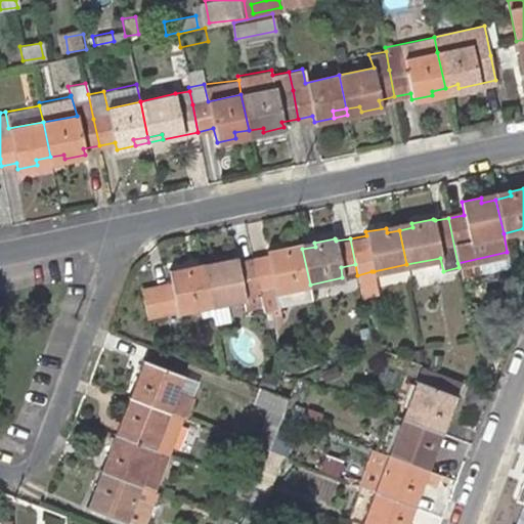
[(251,258),(256,284),(261,305),(265,322),(281,319),(278,305),(311,299),(310,285),(302,249),(289,252),(288,248),(267,252),(268,255),(251,258)]
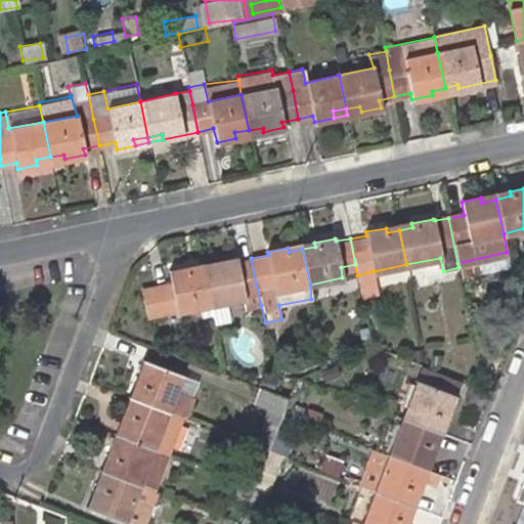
[(203,270),(210,304),(229,300),(243,298),(245,308),(261,305),(256,284),(251,258),(236,261),(235,257),(215,262),(216,268),(203,270)]
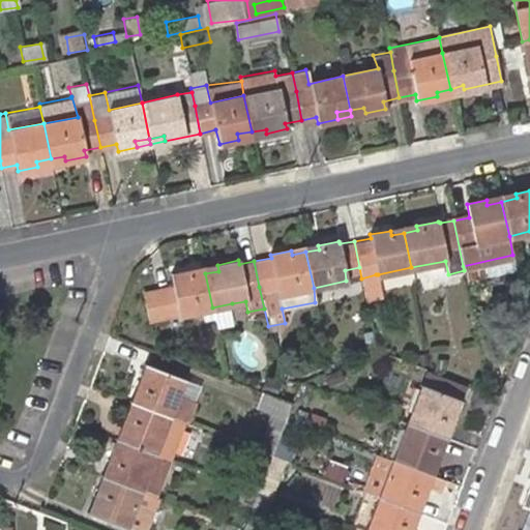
[(204,268),(205,273),(218,271),(217,265),(204,268)]
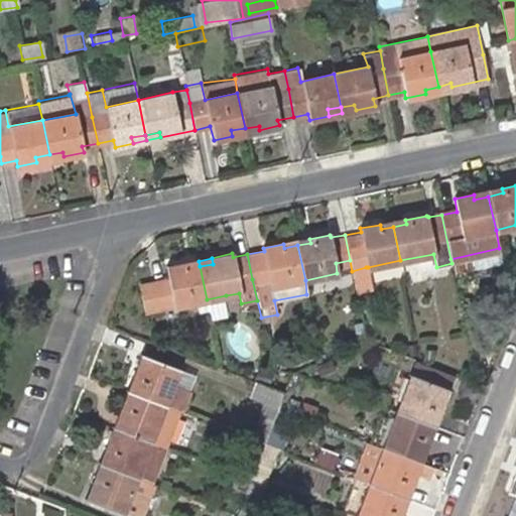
[(199,261),(184,264),(185,270),(200,266),(199,261)]
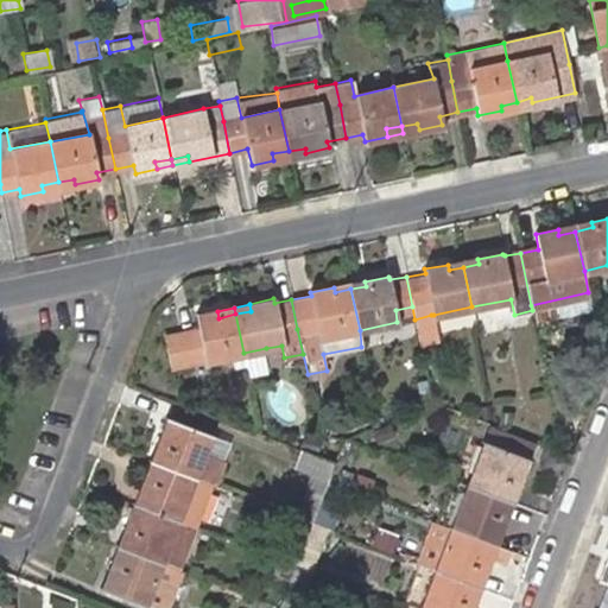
[(246,363),(244,353),(235,314),(219,318),(217,311),(195,316),(197,329),(164,335),(169,367),(232,355),(233,366),(246,363)]
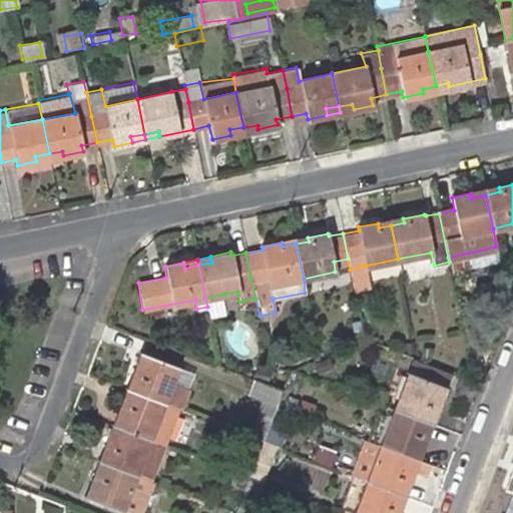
[(364,266),(350,270),(354,289),(368,285),(364,266)]
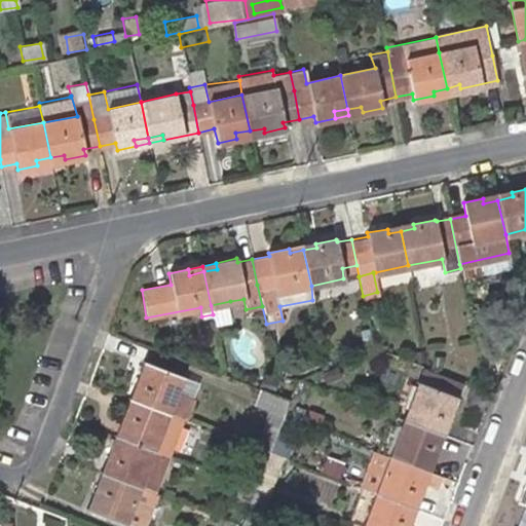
[(211,305),(213,314),(214,322),(233,317),(230,301),(211,305)]
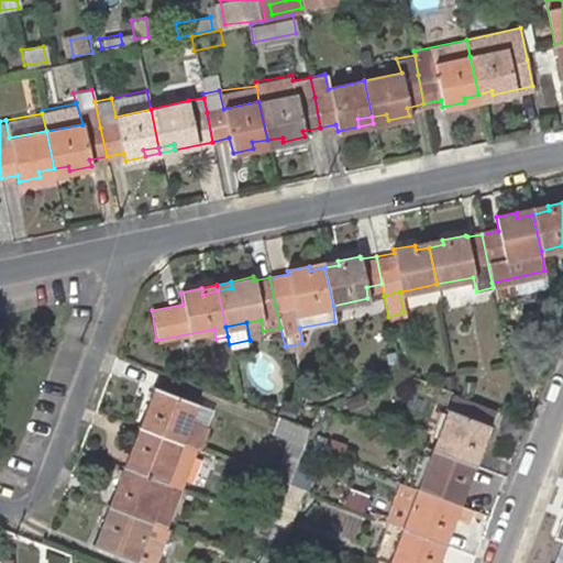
[(309,377),(312,395),(341,390),(338,372),(309,377)]
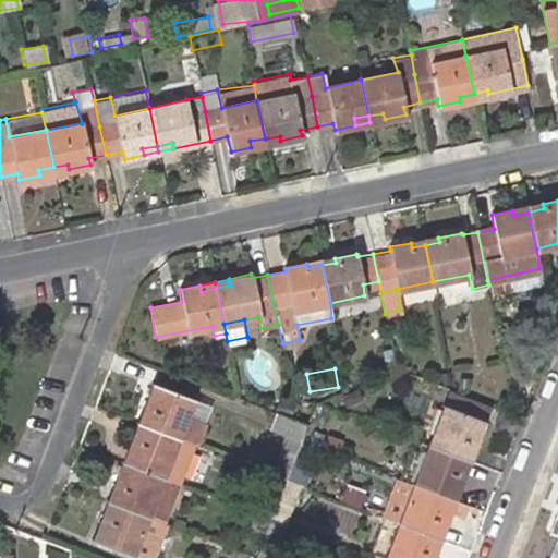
[(441,373),(444,384),(452,383),(451,371),(441,373)]
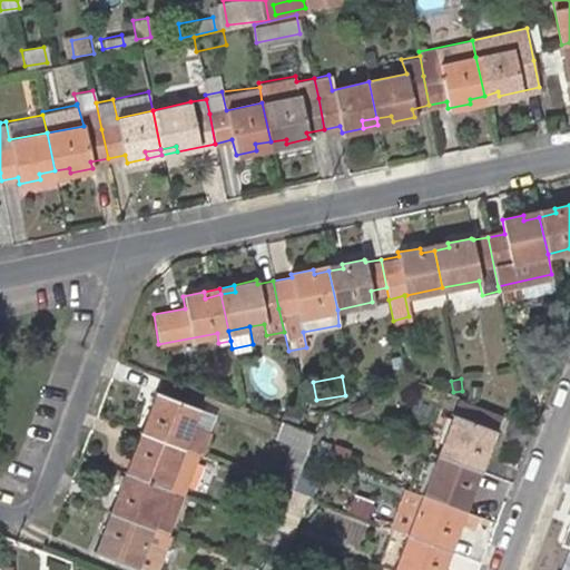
[(156,390),(140,431),(182,446),(198,452),(202,454),(209,431),(189,423),(196,406),(156,390)]
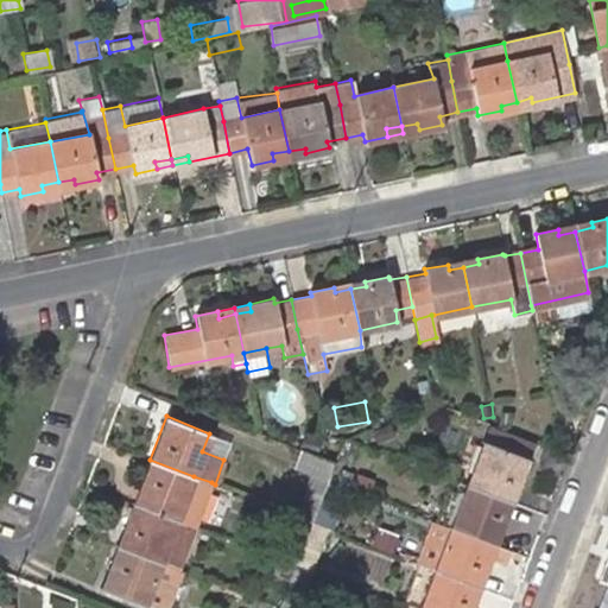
[(390,423),(372,431),(377,442),(396,435),(390,423)]
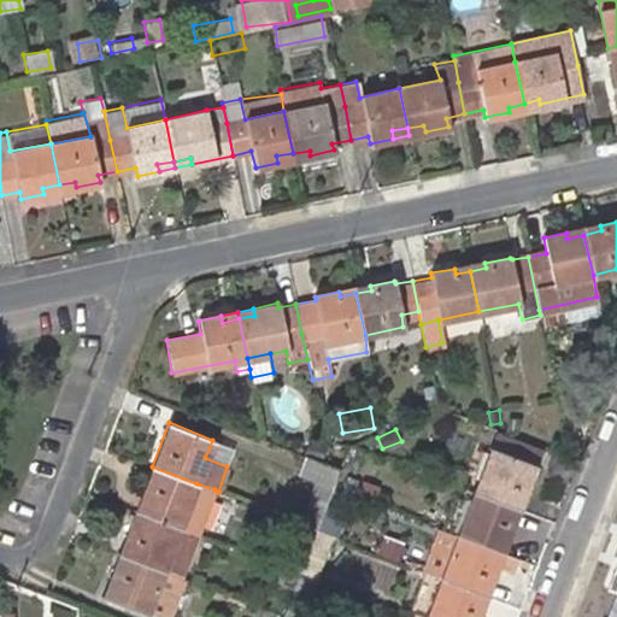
[(495,429),(491,447),(535,465),(539,447),(495,429)]
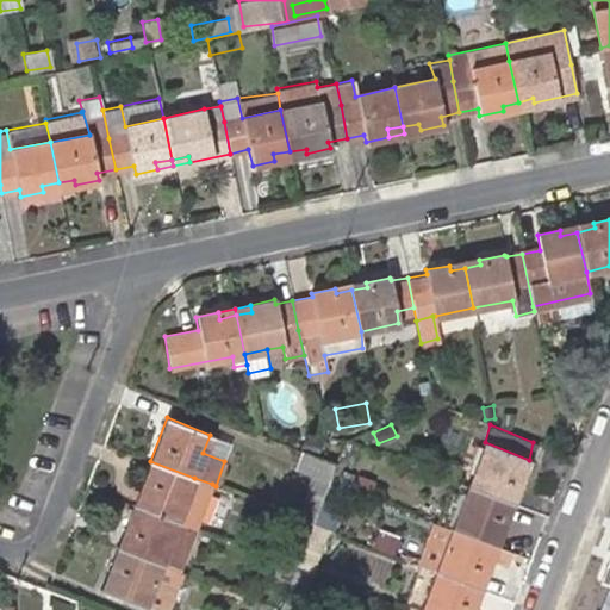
[(306,433),(300,447),(317,454),(322,440),(306,433)]
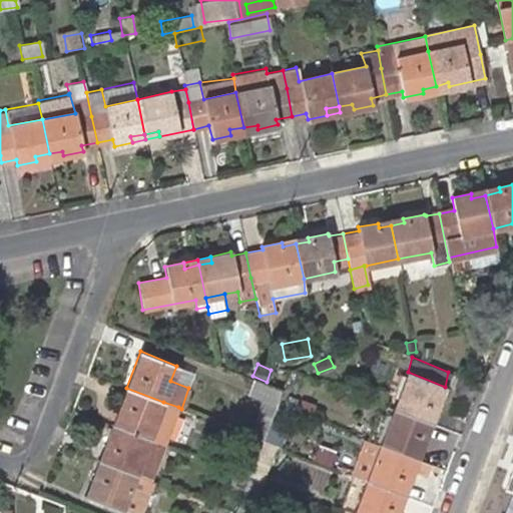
[(194,372),(176,366),(170,381),(188,388),(194,372)]
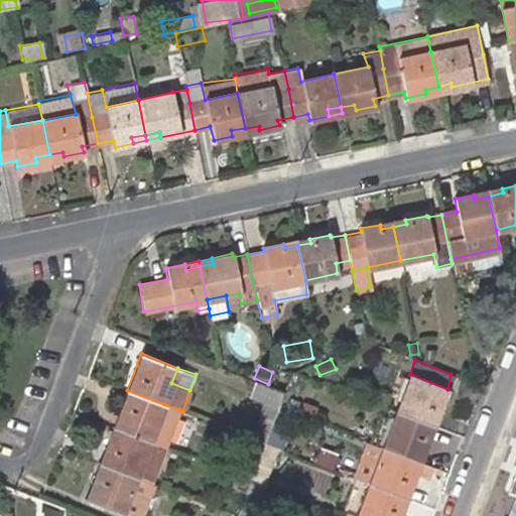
[(410,374),(396,411),(433,425),(447,389),(410,374)]
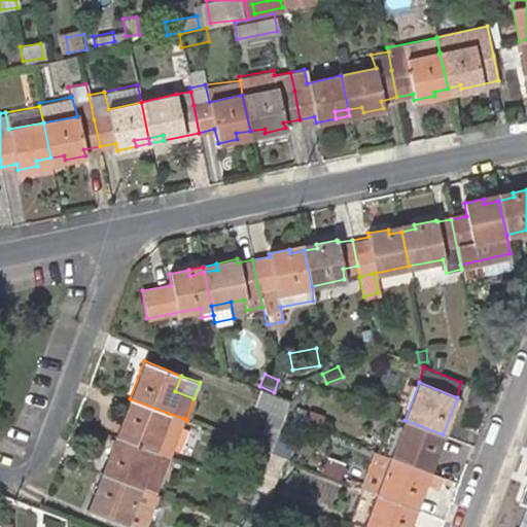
[(282,396),(260,388),(255,402),(270,409),(255,446),(270,452),(284,414),(289,399),(282,396)]
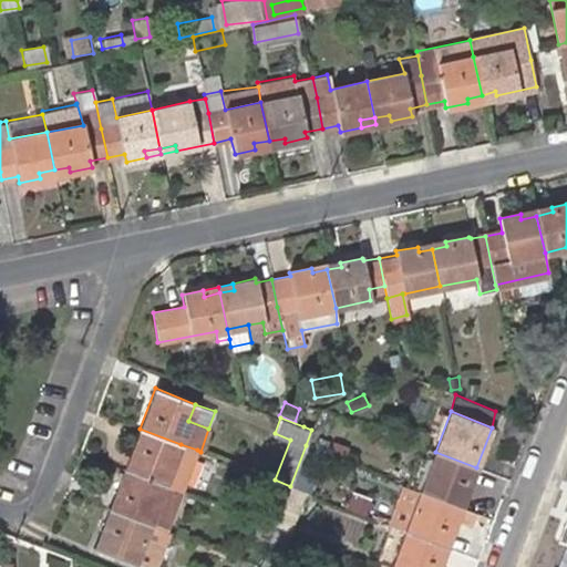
[(140,429),(124,468),(165,484),(182,491),(197,450),(181,444),(140,429)]
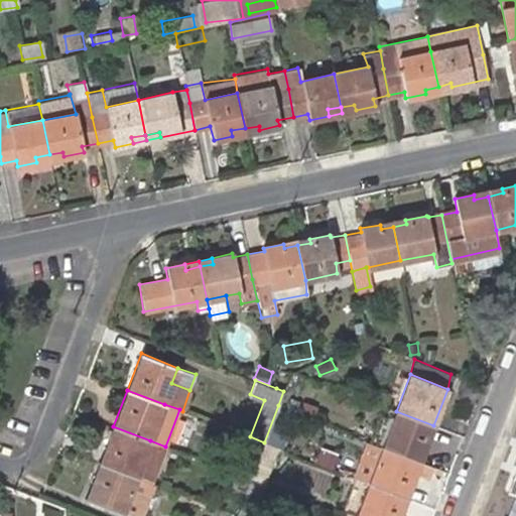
[(396,411),(383,445),(420,461),(433,425),(396,411)]
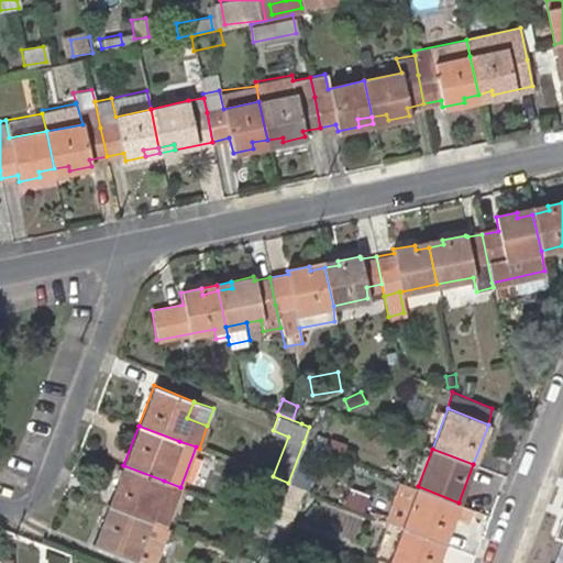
[(123,465),(109,505),(150,520),(166,527),(180,487),(164,481),(123,465)]
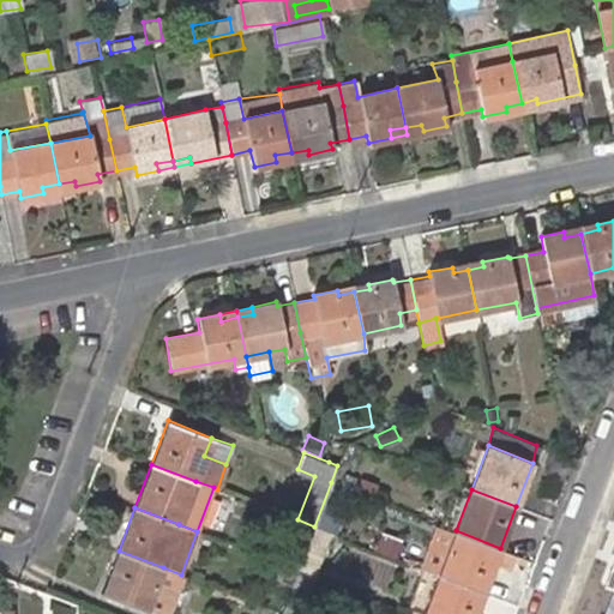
[(314,527),(298,519),(282,564),(299,570),(314,527)]
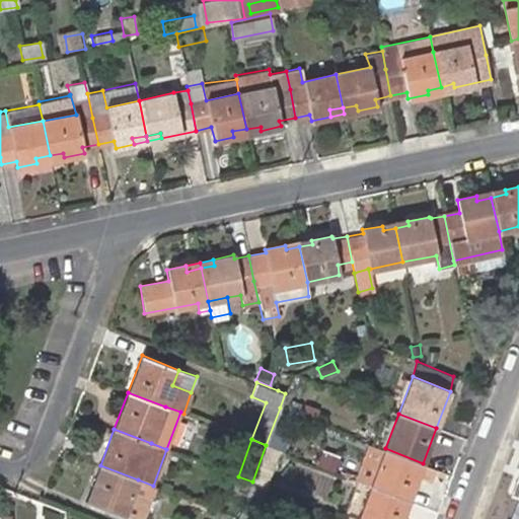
[(385,448),(371,485),(409,499),(419,473),(427,476),(431,466),(423,463),(385,448)]
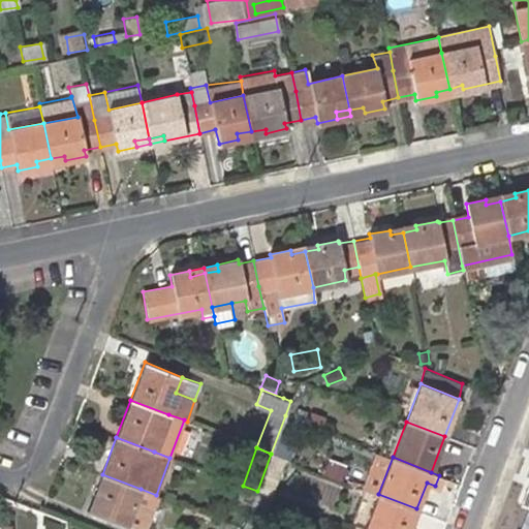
[(141,489),(102,474),(89,510),(127,525),(136,528),(142,528),(156,495),(141,489)]
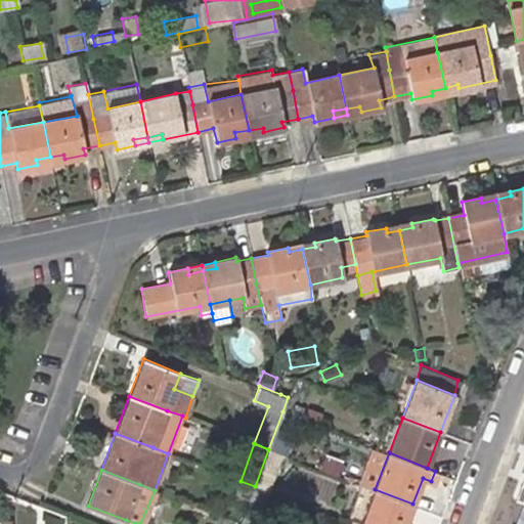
[(375,489),(361,523),(404,523),(412,504),(375,489)]
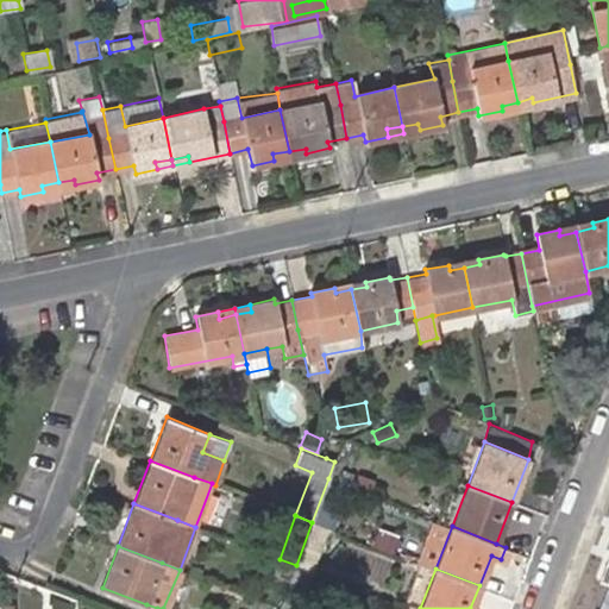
[(608,608),(608,583),(598,608),(608,608)]
